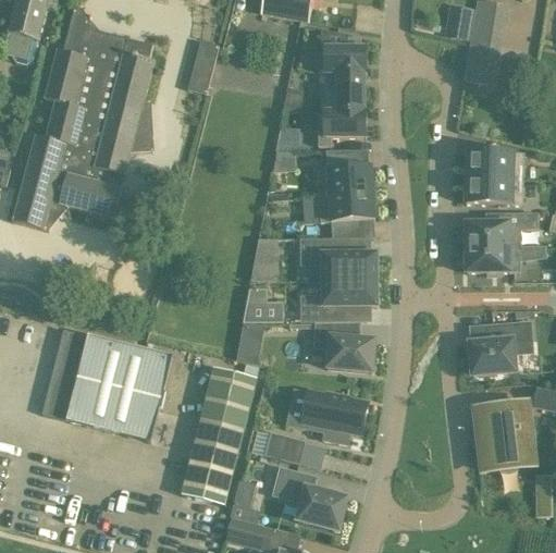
[(47,4),(48,0),(14,0),(8,32),(9,32),(3,52),(11,54),(14,62),(26,65),(33,61),(47,4)]
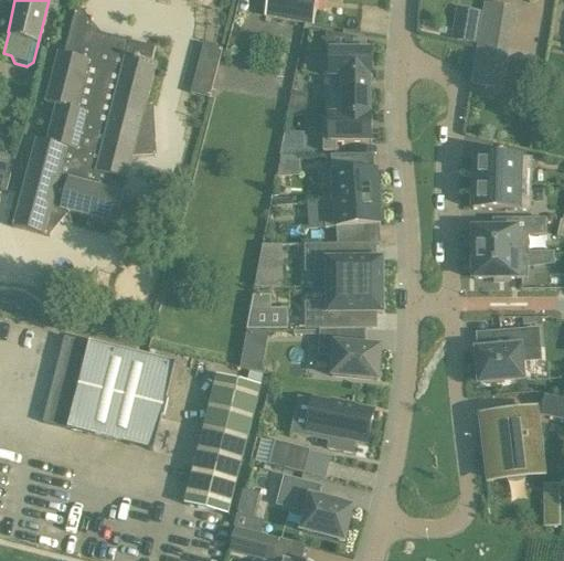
[(267,0),(265,13),(311,22),(315,0),(267,0)]
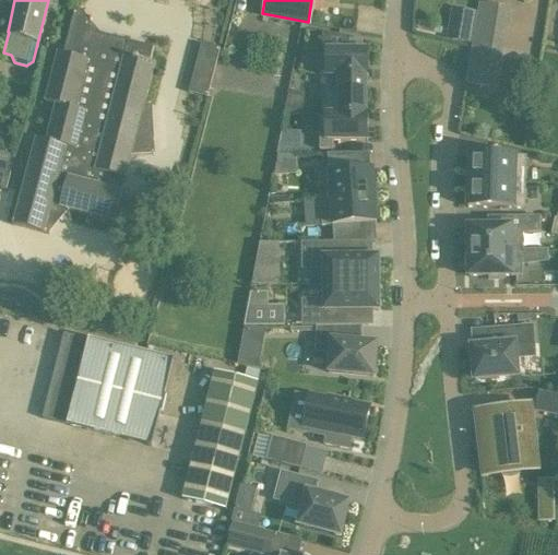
[(470,46),(469,57),(496,62),(500,62),(510,6),(478,0),(470,46)]
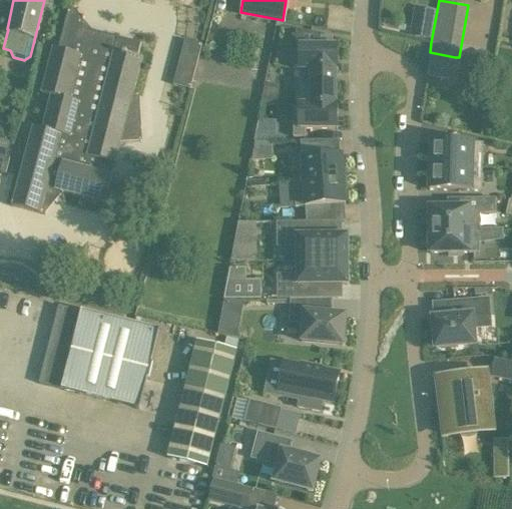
[(423,6),(421,20),(412,19),(410,34),(431,37),(436,8),(423,6)]
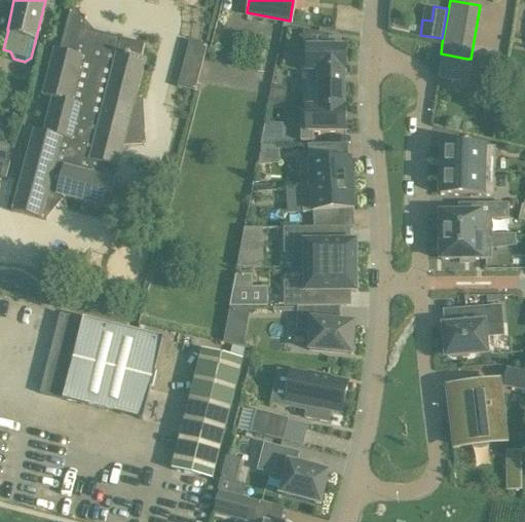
[(141,56),(145,41),(80,25),(81,20),(80,19),(72,8),(70,7),(60,47),(53,45),(41,91),(52,95),(43,128),(33,126),(11,208),(41,216),(45,200),(54,202),(62,193),(107,206),(124,142),(145,141),(142,94),(137,92),(146,57),(141,56)]
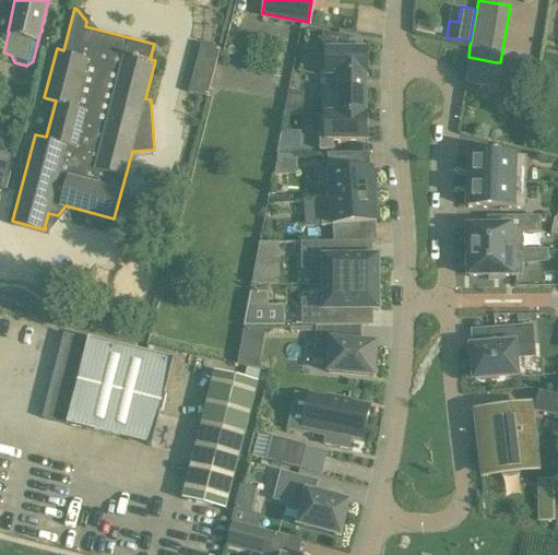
[(365,73),(367,73),(367,47),(361,47),(361,36),(347,36),(347,47),(325,47),(325,75),(365,75),(365,73)]
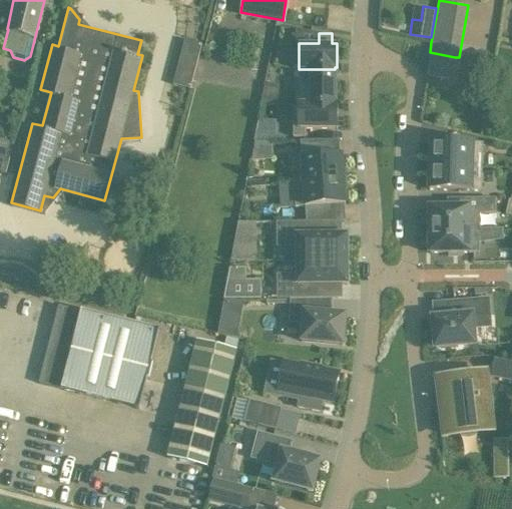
[(299,79),(310,79),(310,102),(298,102),(298,103),(337,103),(337,102),(335,102),(335,69),(299,69),(299,79)]
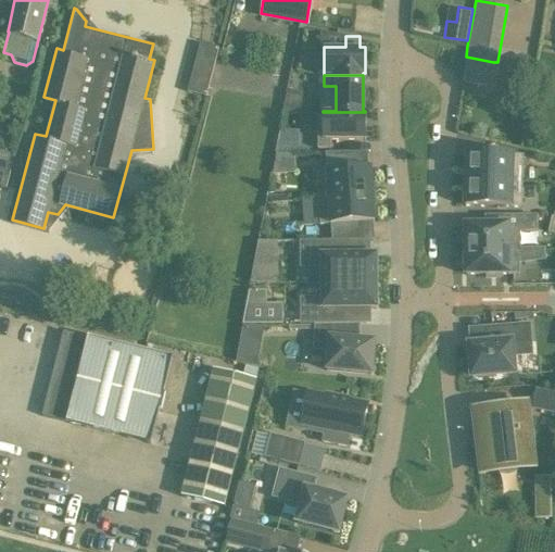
[(281,111),(299,111),(303,90),(286,87),(281,111)]
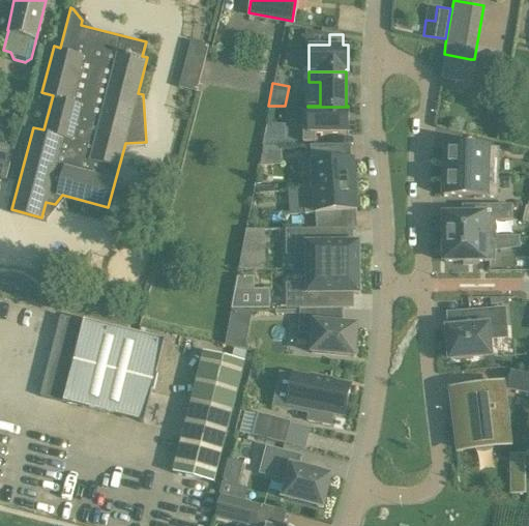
[(348,107),(307,107),(307,109),(301,109),(301,138),(314,138),(314,129),(348,130),(348,107)]
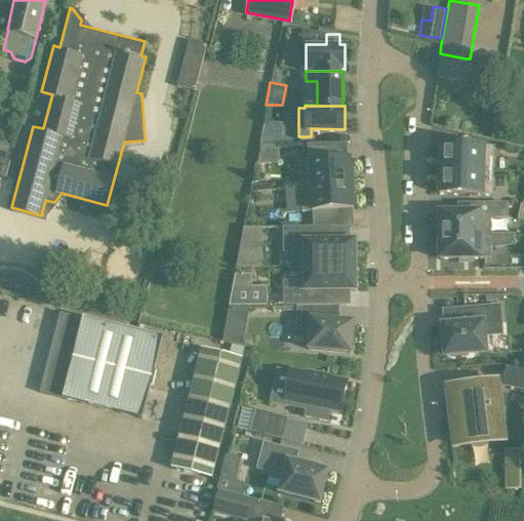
[(259,143),(281,143),(282,121),(264,121),(259,143)]
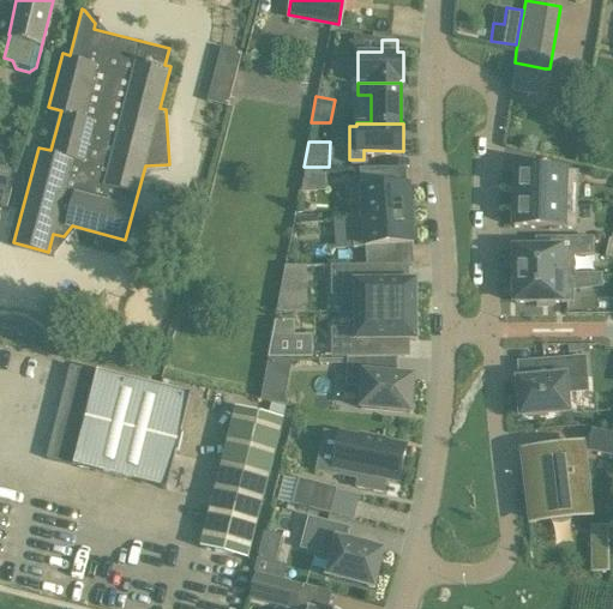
[(7,185),(12,164),(0,161),(0,200),(5,203),(10,185),(7,185)]
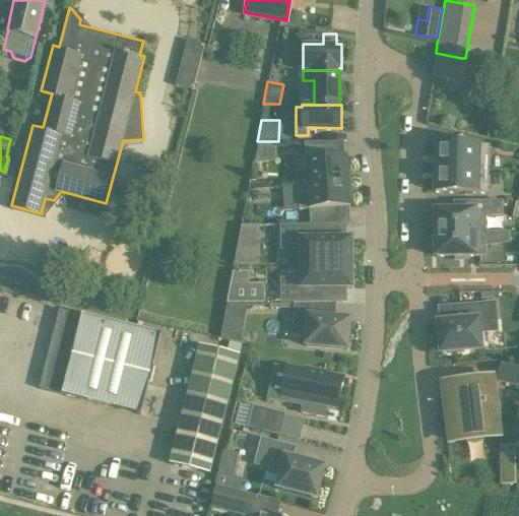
[(295,160),(297,183),(347,179),(345,155),(331,156),(329,139),(304,141),(305,159),(295,160)]
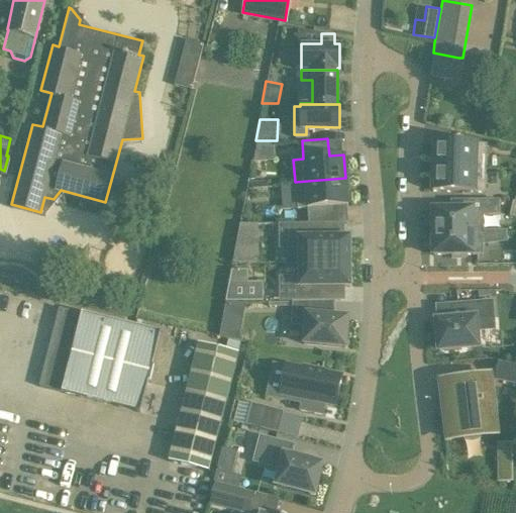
[(486,141),(470,140),(462,140),(433,139),(432,164),(485,166),(486,141)]
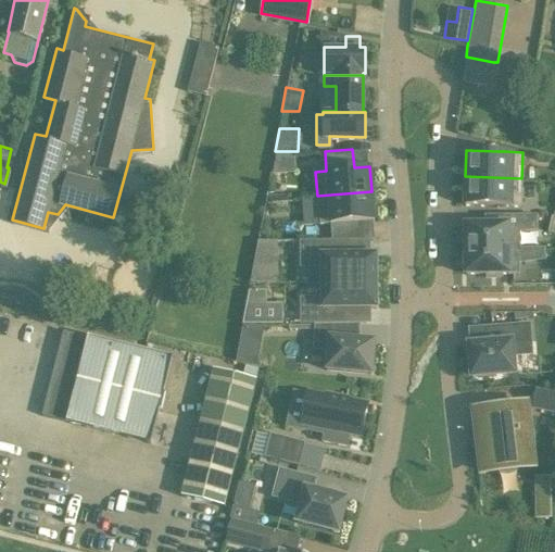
[(465,176),(465,203),(496,203),(504,203),(520,204),(521,178),(465,176)]
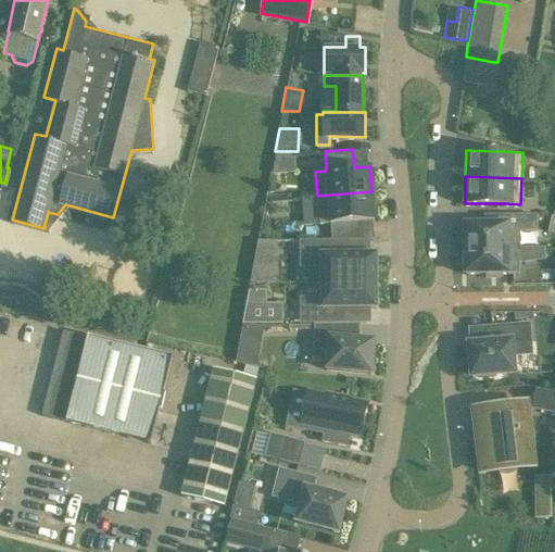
[(358,218),(373,217),(371,191),(317,196),(318,222),(329,221),(331,238),(360,236),(358,218)]
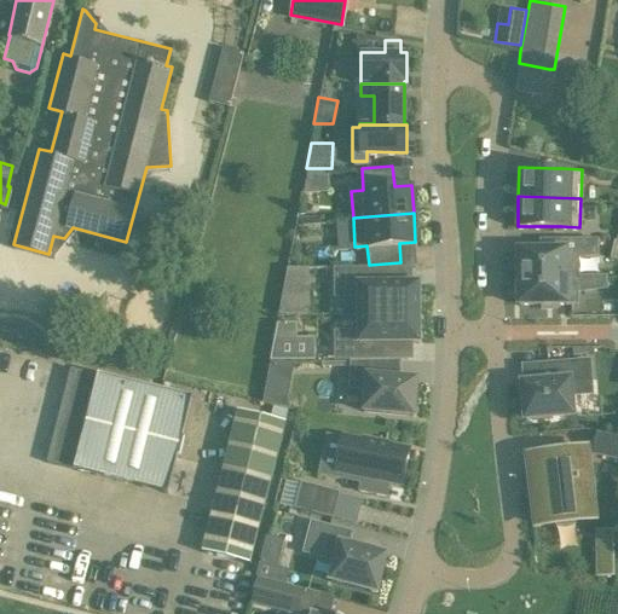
[(555,236),(555,247),(517,247),(517,274),(577,274),(577,256),(598,253),(598,236),(555,236)]
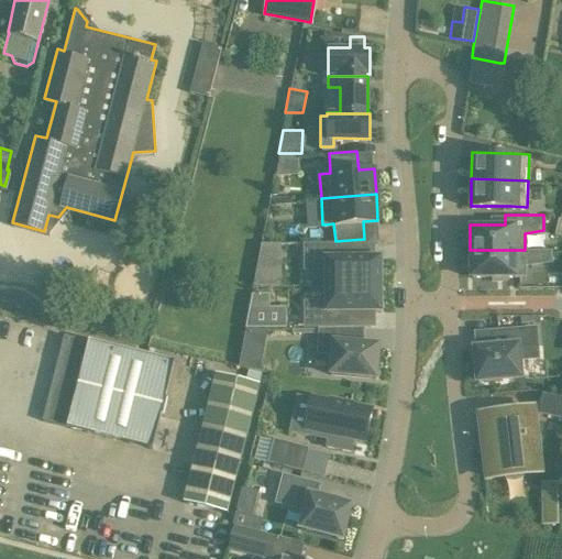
[(261,241),(256,263),(281,262),(279,241),(261,241)]
